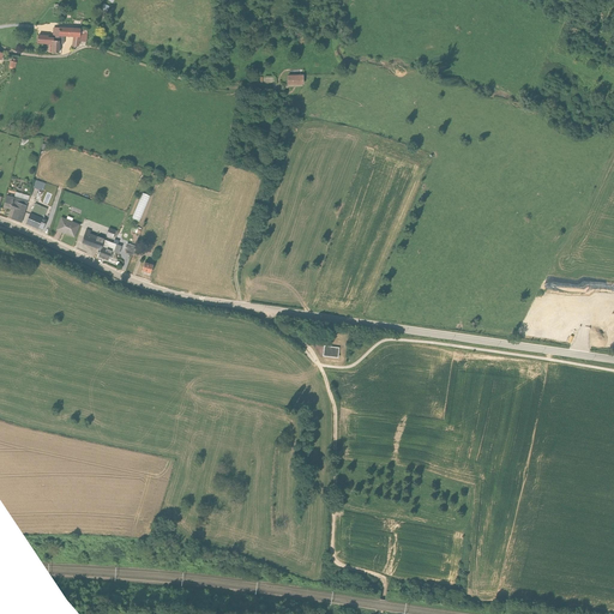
[(53,38),(53,41),(59,41),(59,44),(64,44),(64,36),(73,37),(72,49),(78,46),(79,42),(80,29),(59,28),(59,29),(55,29),(53,28),(53,38)]
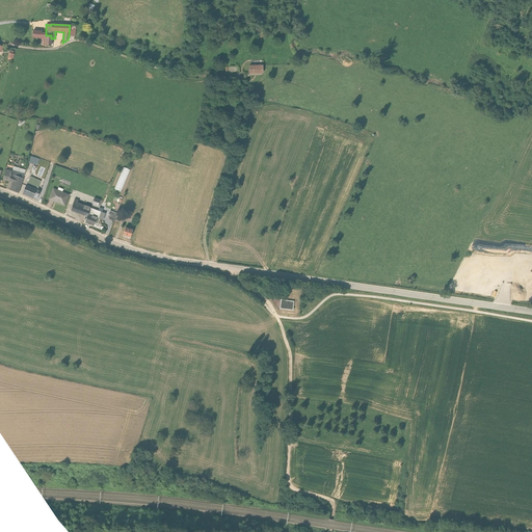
[(210,94),(209,94),(209,97),(212,97),(212,96),(219,95),(219,92),(223,92),(222,86),(218,87),(210,88),(210,94)]
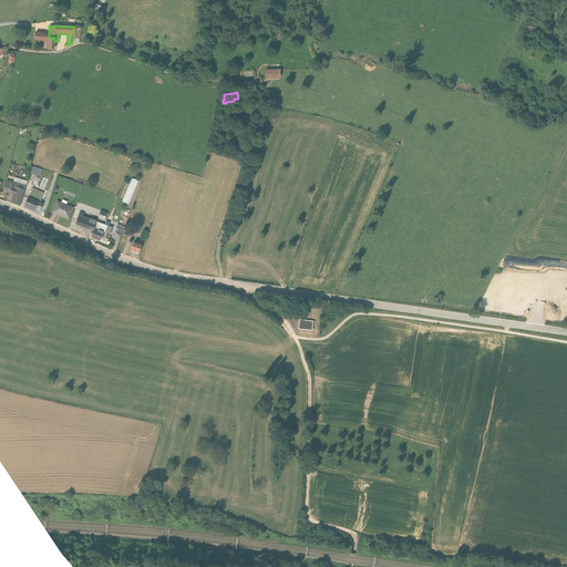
[(217,117),(214,130),(218,131),(222,132),(223,131),(224,127),(225,127),(226,124),(220,123),(222,120),(222,119),(217,117)]
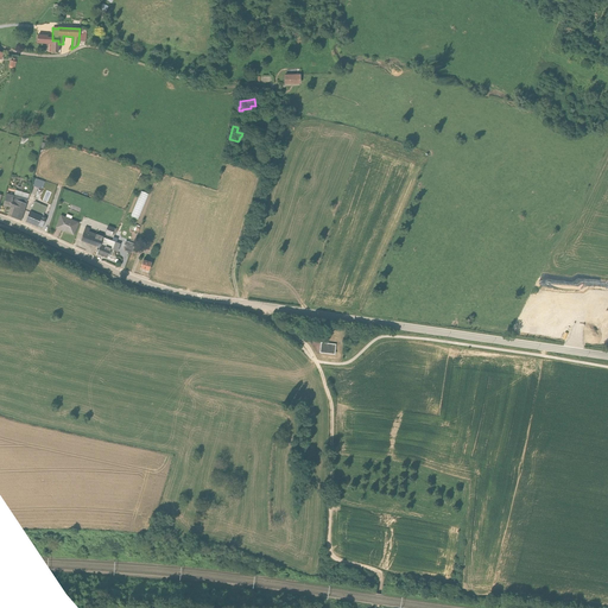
[(36,178),(33,187),(42,189),(45,182),(36,178)]
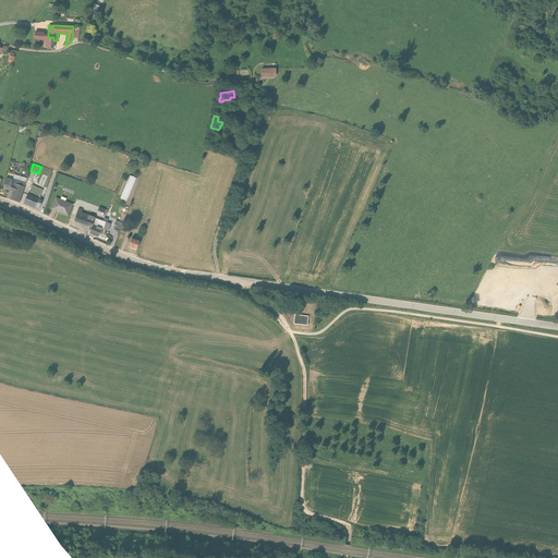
[(15,184),(24,187),(26,179),(14,174),(12,180),(5,178),(2,189),(13,191),(15,184)]
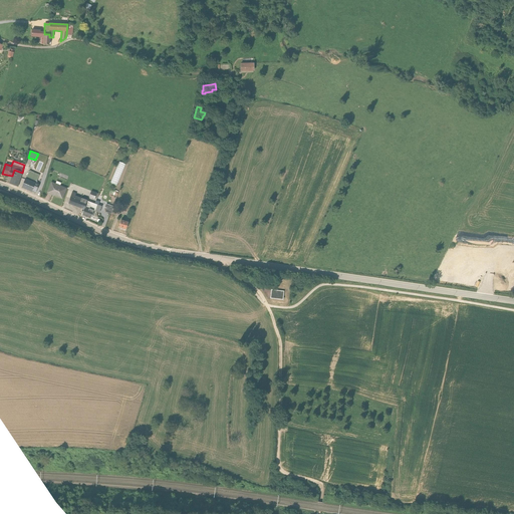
[(118,162),(109,183),(116,186),(125,165),(118,162)]
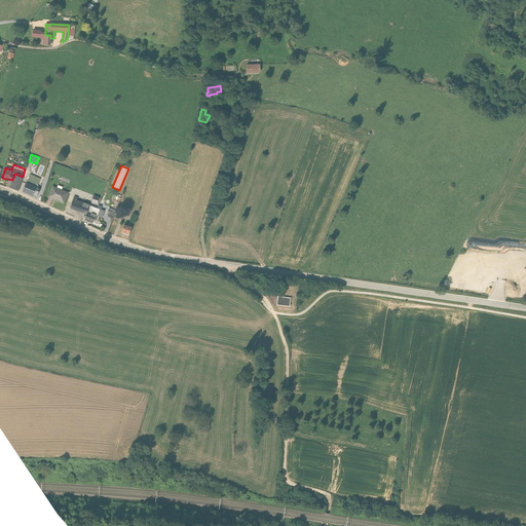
[(14,174),(12,180),(9,188),(19,191),(23,177),(14,174)]
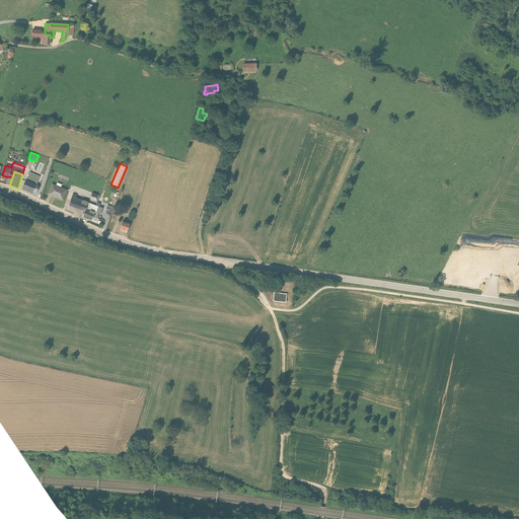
[(32,191),(36,192),(40,187),(36,184),(40,176),(29,172),(22,189),(31,194),(31,193),(32,191)]
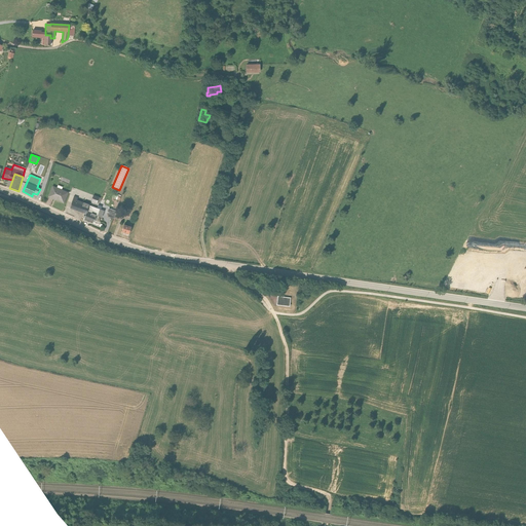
[(57,198),(55,200),(64,203),(68,192),(62,190),(63,187),(58,185),(57,188),(52,186),(48,195),(57,198)]
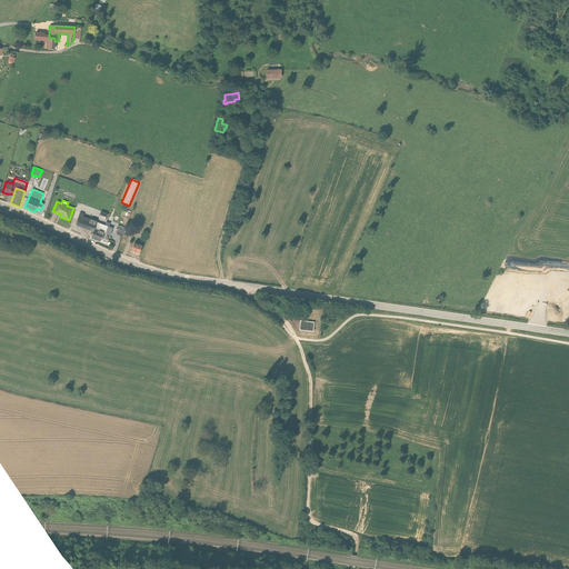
[(101,211),(98,220),(103,222),(105,219),(106,220),(108,215),(107,215),(107,213),(101,211)]
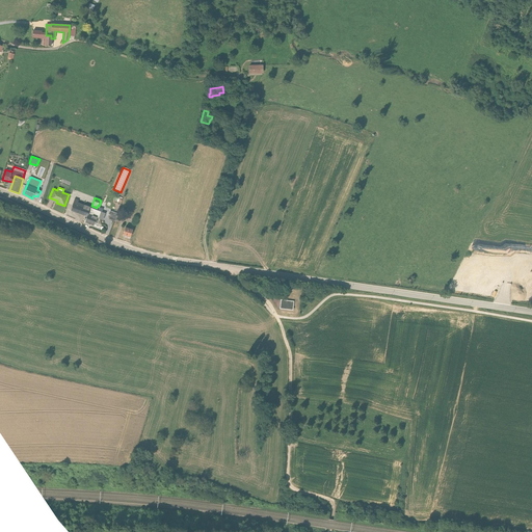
[(87,216),(90,208),(77,203),(78,201),(75,198),(71,210),(87,216)]
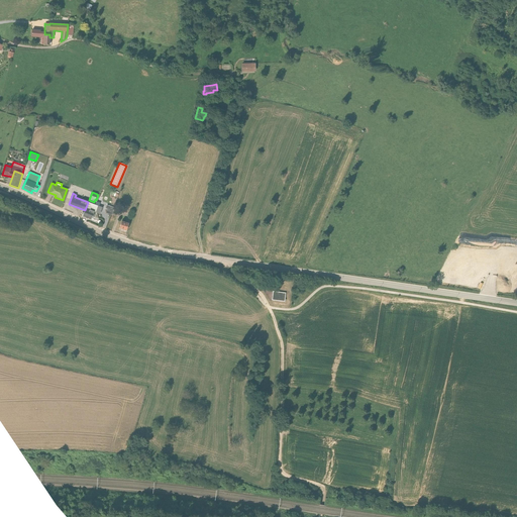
[(88,202),(85,210),(85,211),(83,210),(82,213),(83,214),(82,217),(91,220),(94,212),(98,213),(100,207),(88,202)]
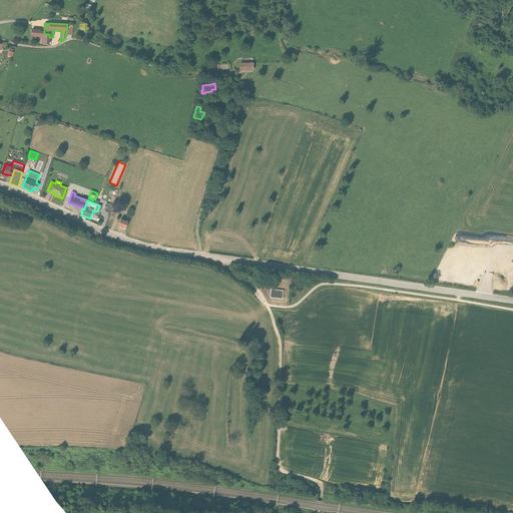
[(111,210),(113,206),(105,203),(104,207),(106,207),(105,211),(110,213),(111,210)]
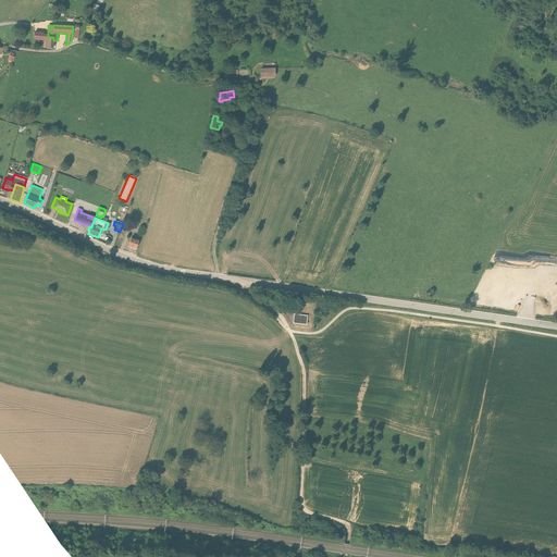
[(131,238),(128,246),(132,247),(131,248),(136,249),(138,240),(131,238)]
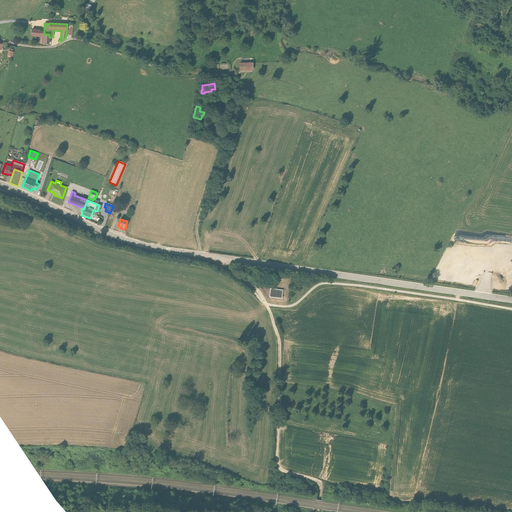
[(270,288),(269,297),(281,299),(282,290),(270,288)]
